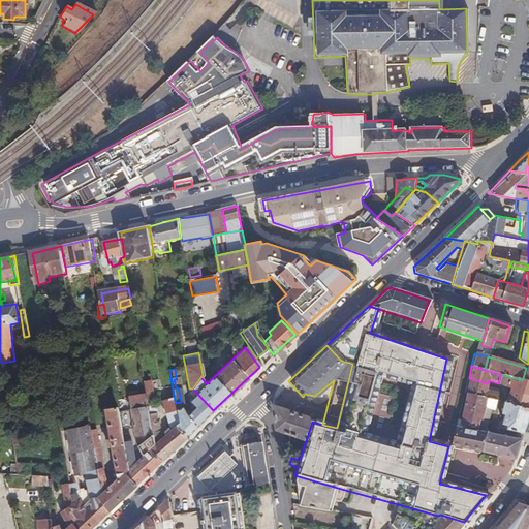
[(522,380),(500,374),(498,383),(507,385),(507,387),(511,389),(510,391),(528,395),(528,379),(523,378),(522,380)]
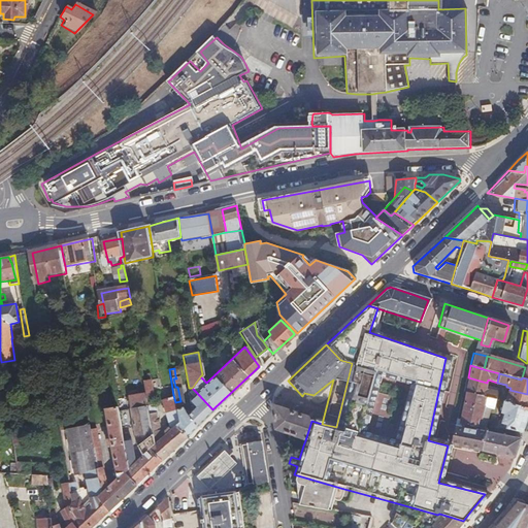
[(465,394),(494,399),(497,391),(486,389),(487,383),(468,377),(465,376),(465,380),(468,381),(467,387),(463,386),(462,393),(465,394)]
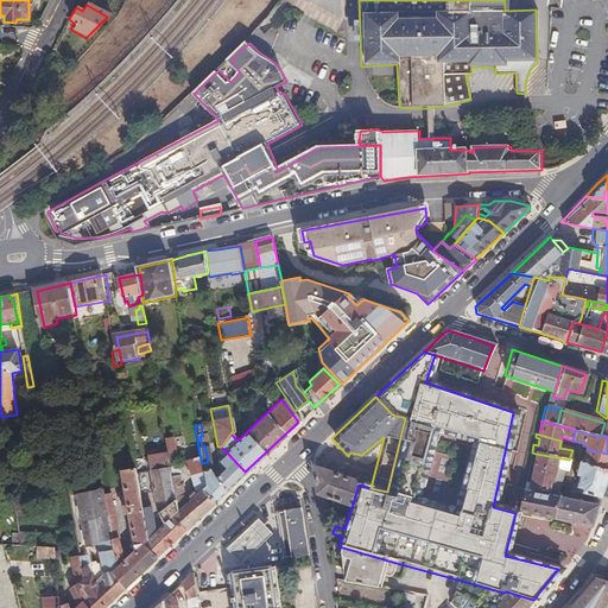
[(170,438),(163,439),(165,453),(176,512),(172,517),(184,530),(202,513),(213,502),(201,488),(204,485),(203,470),(202,463),(200,455),(185,458),(192,495),(183,504),(178,475),(177,475),(170,438)]
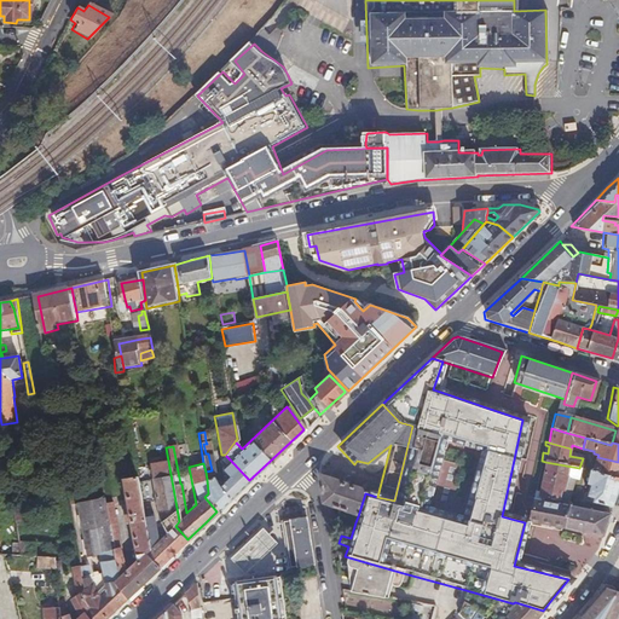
[(618,479),(618,462),(597,457),(590,469),(618,479)]
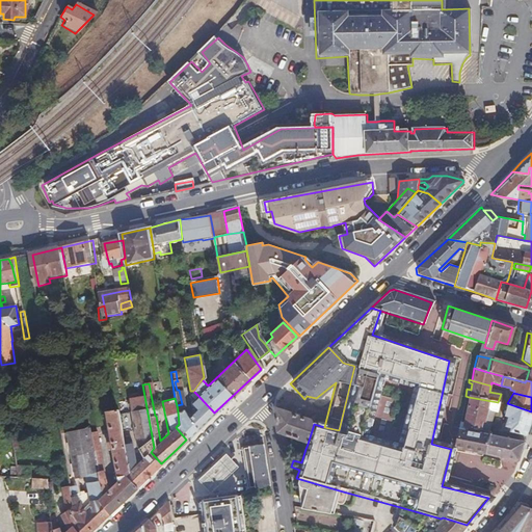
[(203,424),(214,413),(197,395),(190,402),(196,408),(191,414),(187,417),(182,410),(178,411),(179,424),(176,427),(186,440),(203,424)]
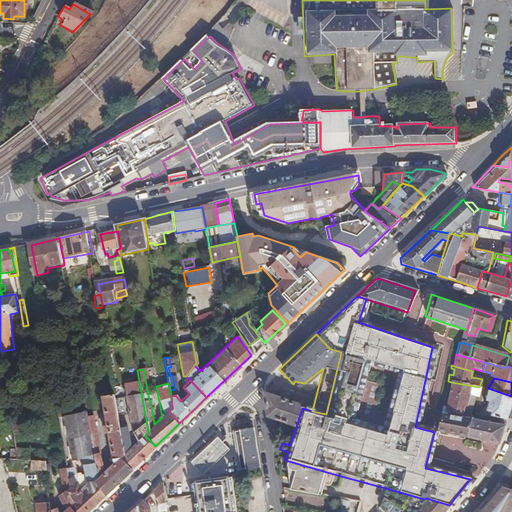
[(125,426),(117,427),(122,455),(119,457),(130,469),(150,450),(155,446),(145,435),(148,431),(139,381),(123,384),(129,428),(137,441),(129,448),(125,426)]
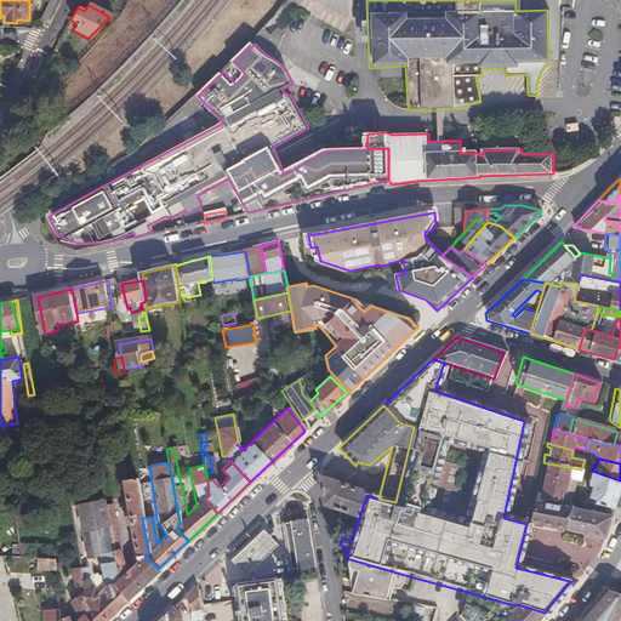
[(536,493),(534,501),(568,507),(574,479),(577,480),(581,469),(547,463),(540,494),(536,493)]
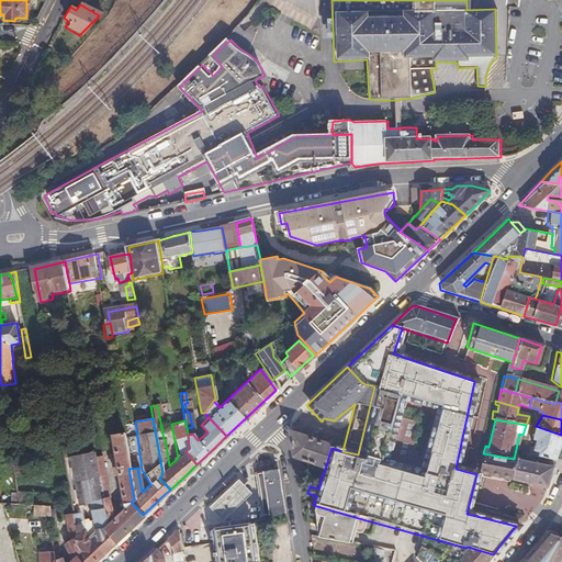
[(536,456),(553,459),(561,435),(536,426),(534,439),(536,440),(534,450),(537,450),(536,456)]
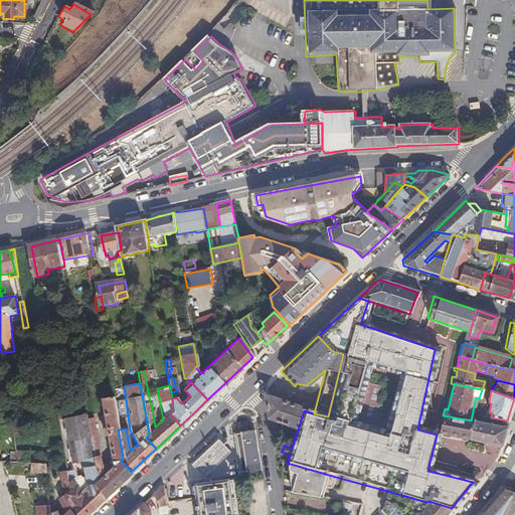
[(91,417),(86,418),(98,481),(93,485),(104,498),(125,477),(131,472),(120,460),(123,458),(118,430),(112,395),(101,397),(106,425),(102,426),(103,433),(107,432),(113,467),(104,475),(98,456),(91,417)]
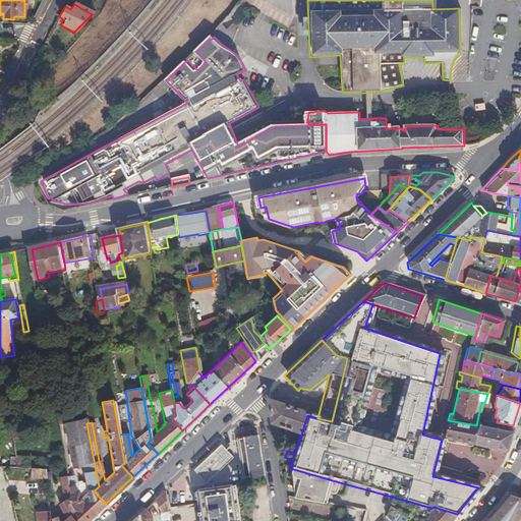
[(268,402),(265,402),(269,423),(301,435),(307,415),(268,402)]
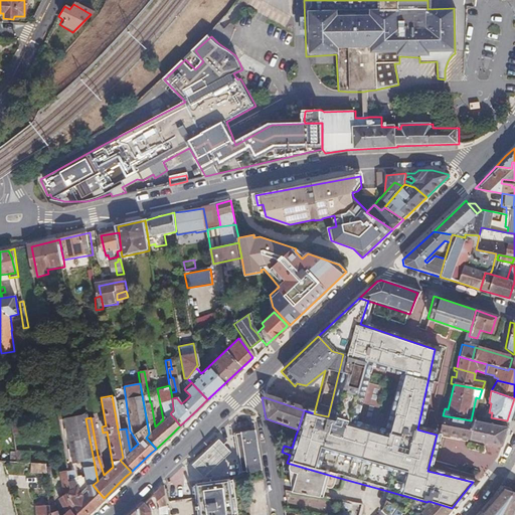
[(71,470),(65,471),(69,492),(66,492),(69,510),(73,514),(84,514),(94,507),(104,498),(93,485),(98,481),(86,418),(86,414),(62,418),(70,462),(79,461),(87,491),(80,496),(72,481),(71,470)]
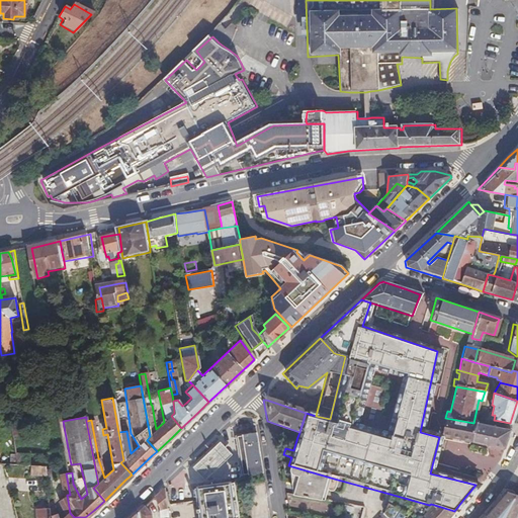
[(445,418),(441,436),(458,440),(458,437),(471,439),(471,441),(502,448),(508,430),(473,423),(445,418)]
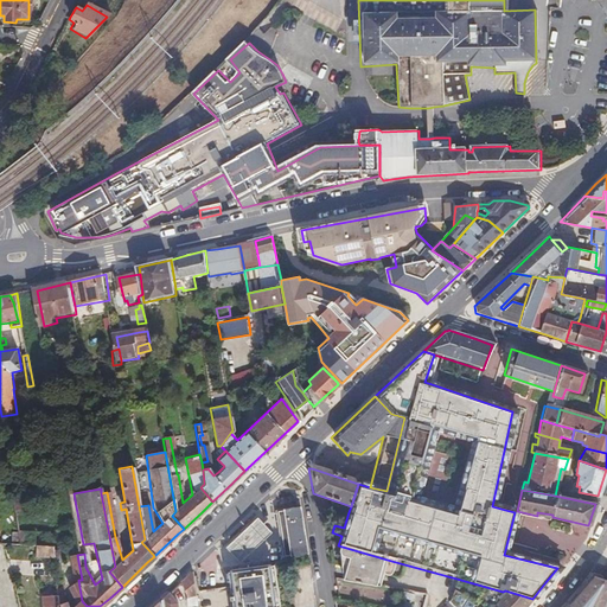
[(17,512),(26,511),(25,497),(14,498),(17,512)]
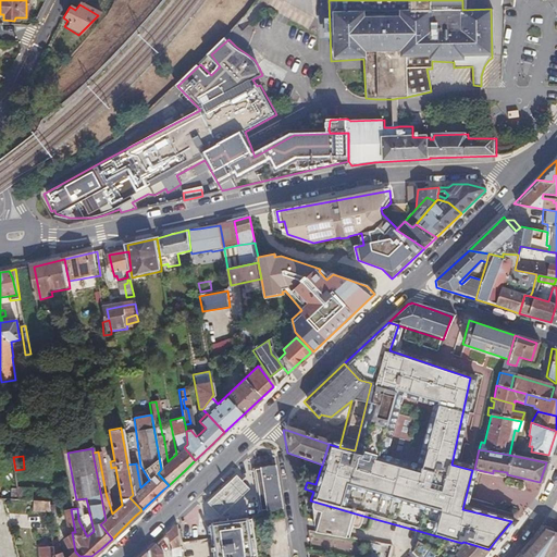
[(259,509),(280,506),(273,466),(254,468),(259,509)]
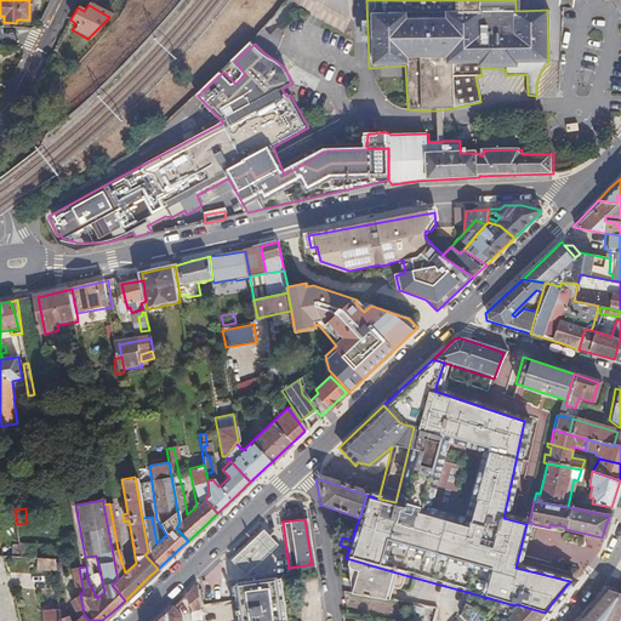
[(234,563),(249,577),(281,547),(267,533),(234,563)]
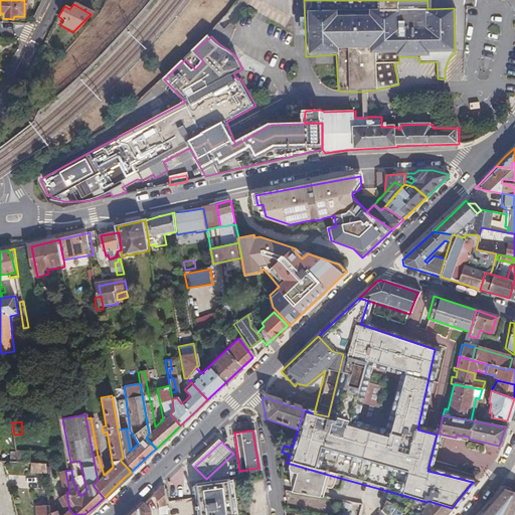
[(11,461),(19,462),(32,463),(33,463),(33,452),(16,451),(17,452),(10,453),(11,461)]
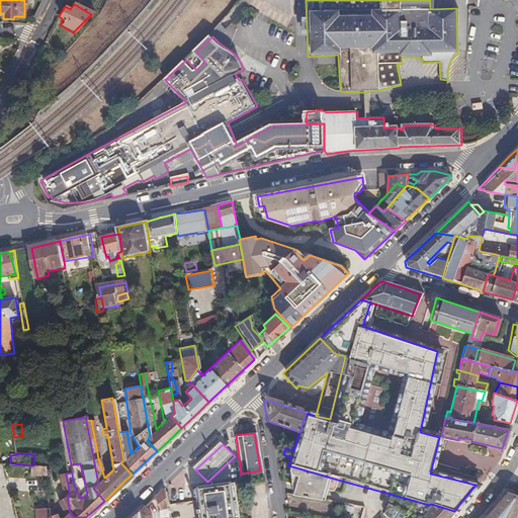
[(48,471),(47,467),(47,466),(33,465),(32,465),(31,476),(48,477),(48,471)]
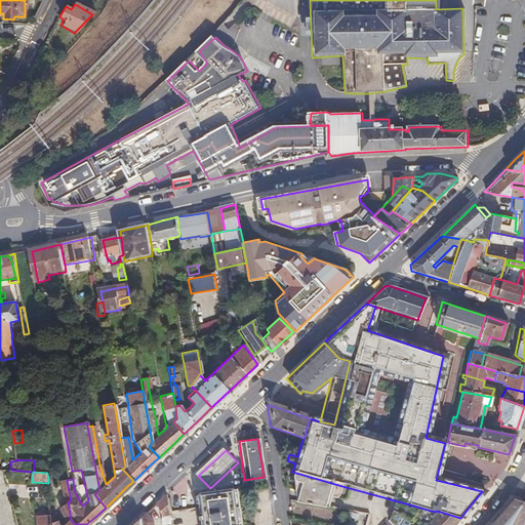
[(338,485),(292,472),(291,475),(291,480),(299,483),(294,501),(322,508),(325,497),(330,499),(334,497),(338,485)]
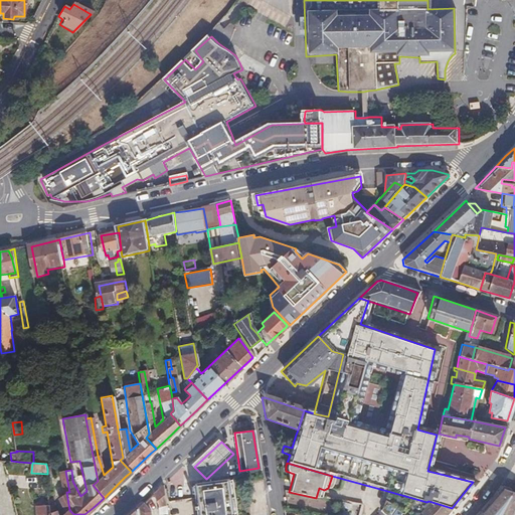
[(65,471),(65,470),(58,471),(61,493),(57,498),(63,513),(60,514),(56,514),(56,512),(49,499),(46,499),(47,505),(47,514),(73,514),(69,510),(66,492),(69,492),(65,471)]
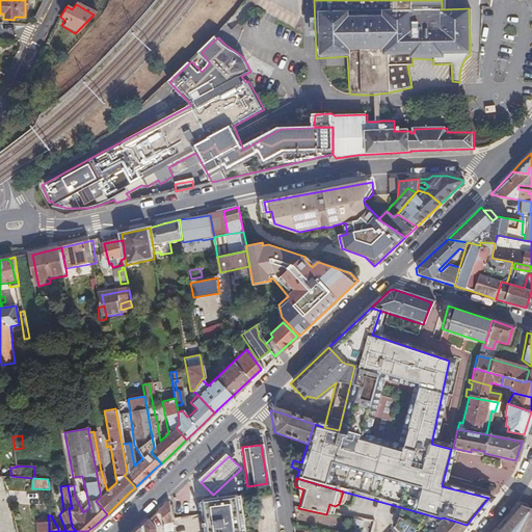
[(240,531),(236,499),(203,503),(206,531),(240,531)]
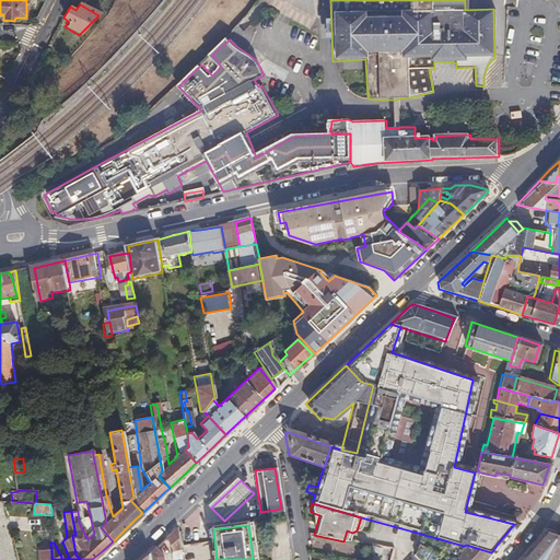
[(177,559),(176,528),(164,540),(170,551),(170,559),(177,559)]
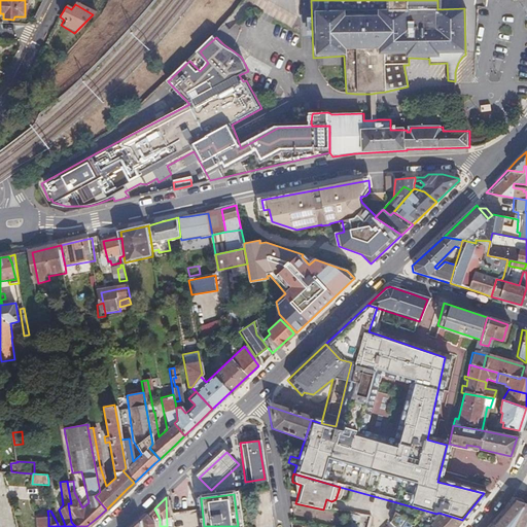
[(526,526),(526,504),(523,503),(515,500),(493,524),(497,526),(526,526)]
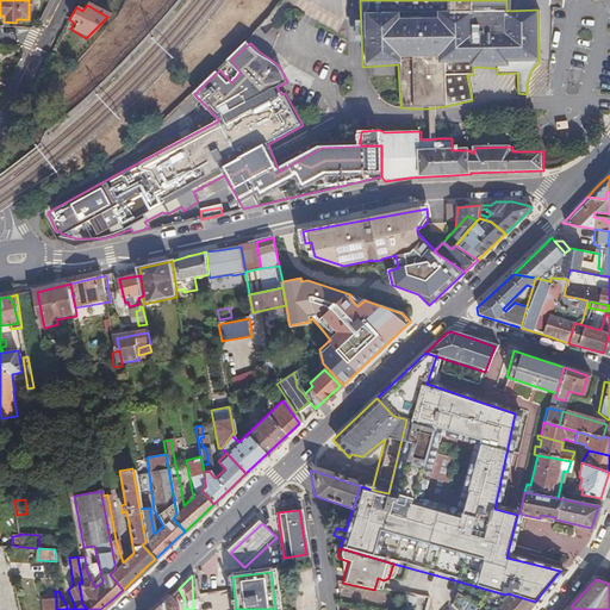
[(526,609),(535,602),(508,593),(505,595),(459,582),(455,595),(484,609),(526,609)]
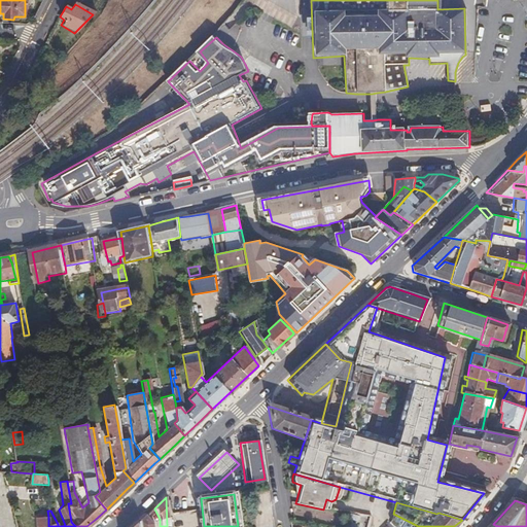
[(418,526),(393,514),(389,512),(385,523),(390,526),(418,526)]
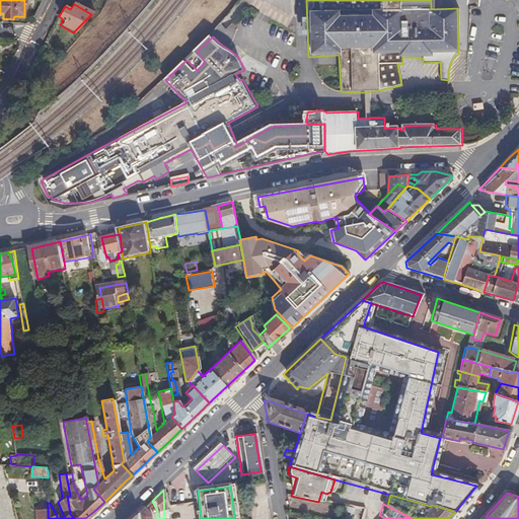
[(48,518),(48,509),(35,510),(34,518),(48,518)]
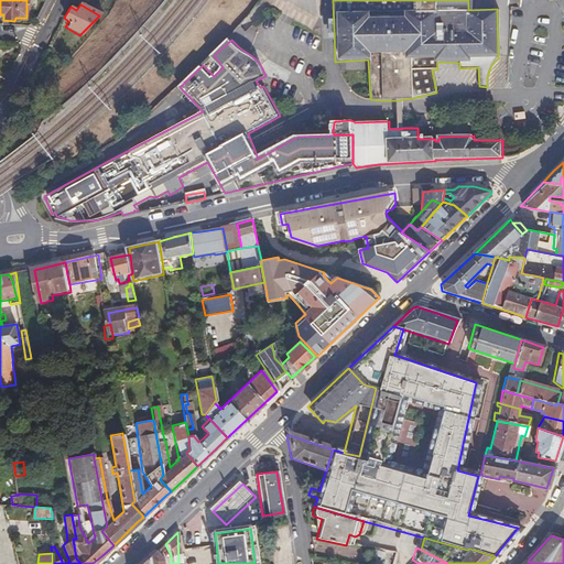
[(158,553),(151,559),(151,563),(163,563),(163,562),(158,553)]
